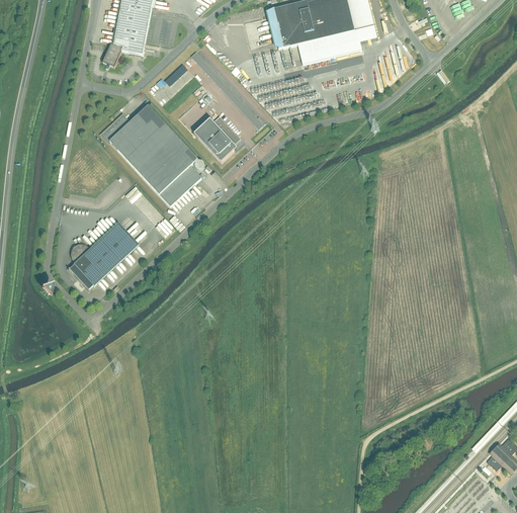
[(120,0),(113,43),(111,41),(110,41),(102,61),(114,66),(121,49),(143,53),(152,0),(120,0)]
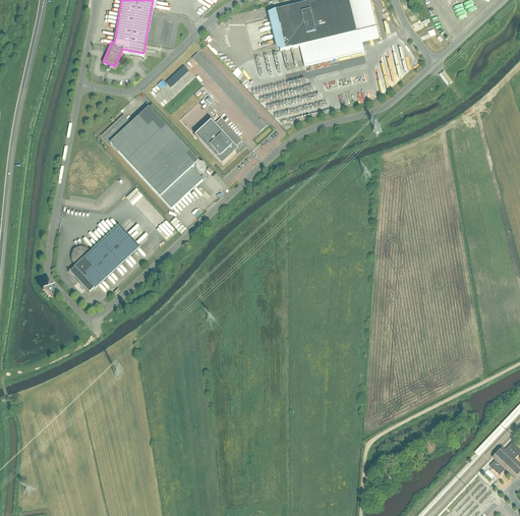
[(356,29),(348,0),(302,0),(270,8),(280,48),(356,29)]
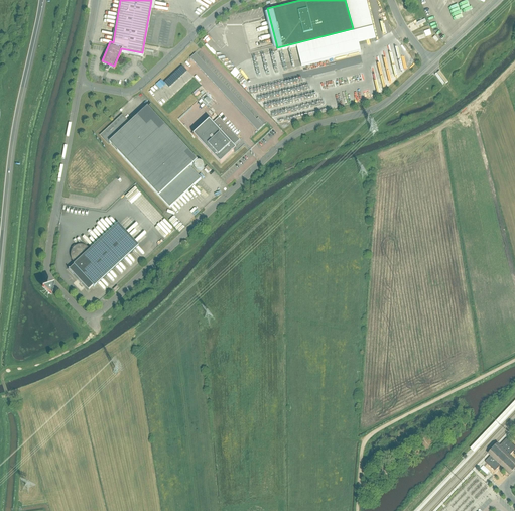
[(263,17),(245,21),(251,45),(271,41),(269,31),(266,31),(263,17)]
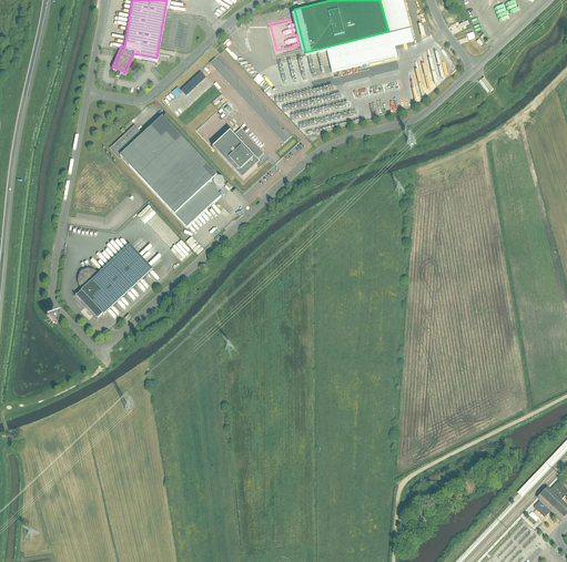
[(222,102),(228,109),(232,105),(228,99),(222,102)]
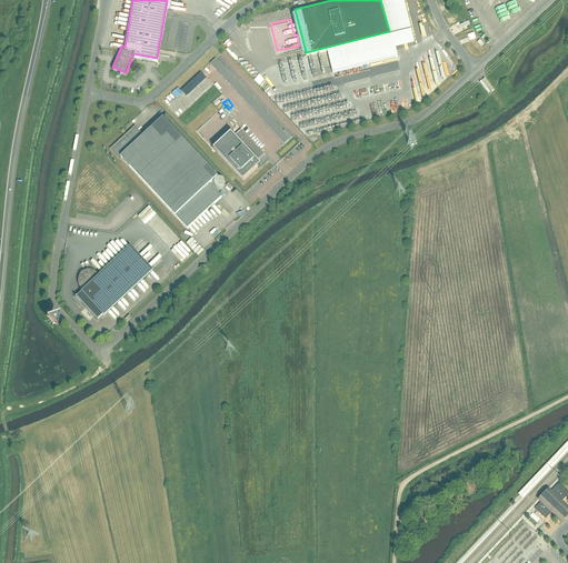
[(119,154),(120,153),(187,224),(221,193),(209,180),(217,172),(162,113),(142,132),(135,124),(111,146),(119,154)]
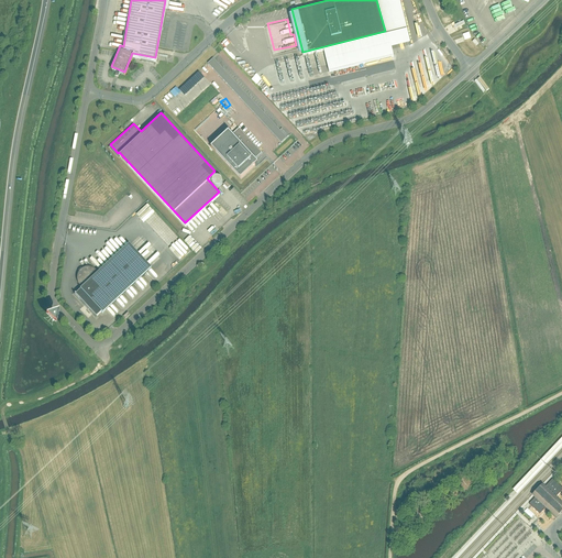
[(327,126),(346,119),(345,115),(339,117),(339,119),(326,123),(327,126)]
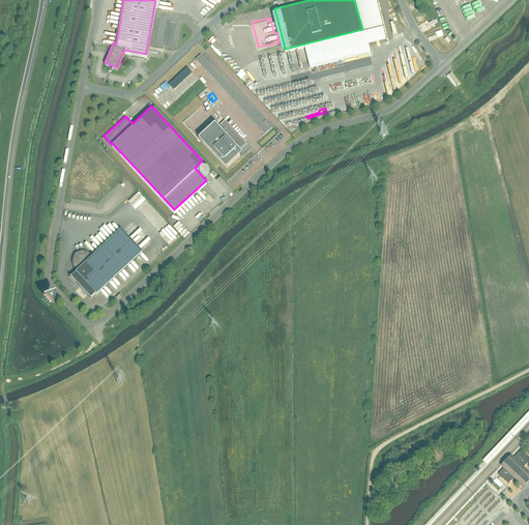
[(214,120),(199,136),(226,165),(242,150),(239,146),(245,140),(224,116),(217,122),(214,120)]
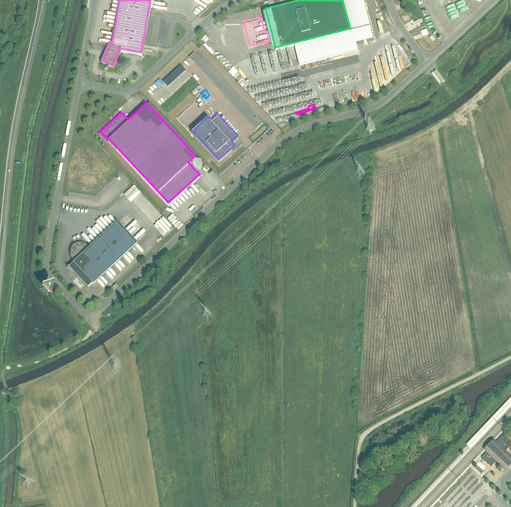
[(193,163),(193,164),(194,164),(194,165),(195,165),(196,165),(197,165),(198,165),(199,165),(200,164),(201,163),(201,162),(201,161),(201,160),(201,159),(201,158),(200,158),(200,157),(199,157),(198,156),(197,156),(196,156),(195,156),(194,157),(193,158),(193,159),(192,159),(192,160),(192,161),(192,162),(193,163)]
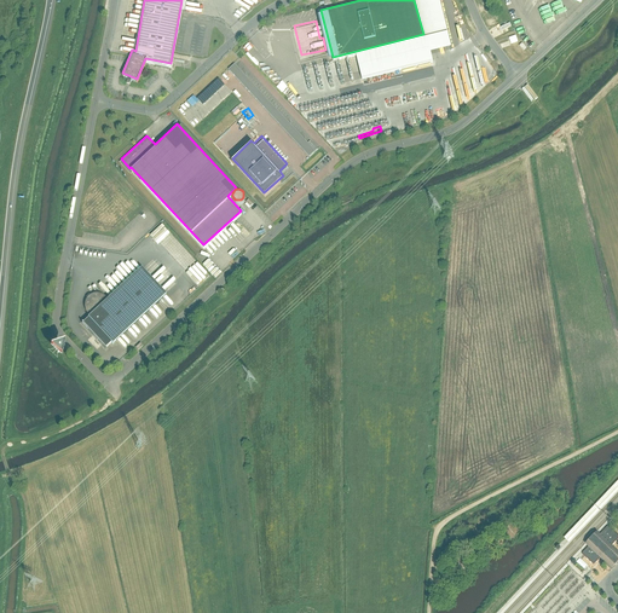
[(168,227),(165,224),(163,225),(161,221),(149,232),(156,240),(168,227)]
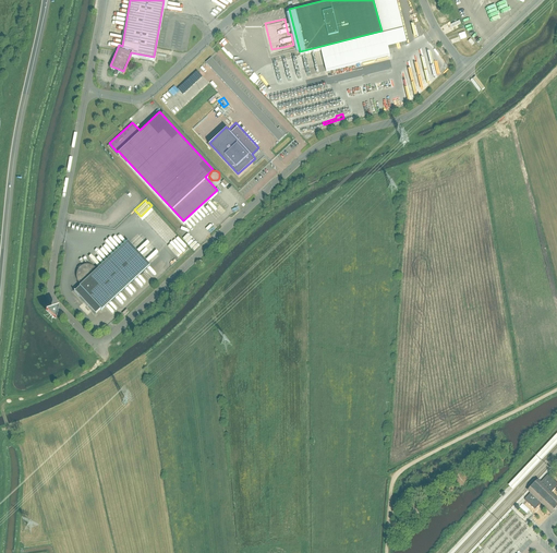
[(137,245),(147,236),(144,232),(134,242),(137,245)]
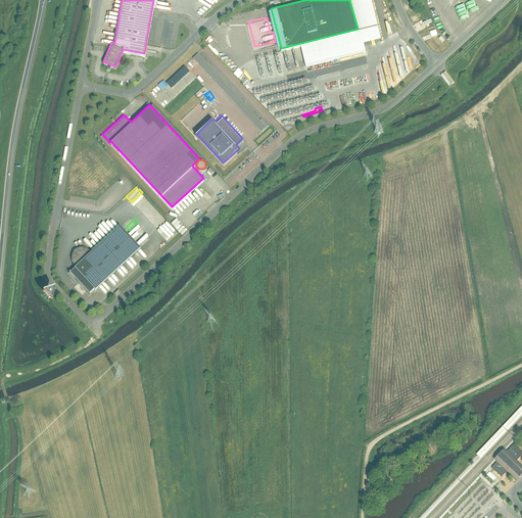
[(161,221),(159,222),(169,232),(171,231),(161,221)]
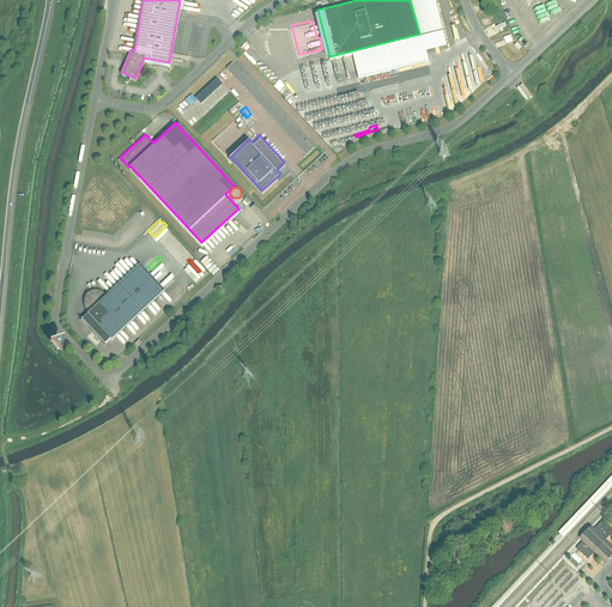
[(89,287),(88,287),(85,290),(85,291),(84,292),(83,293),(83,295),(83,296),(83,297),(83,298),(83,299),(83,301),(83,302),(84,303),(84,304),(85,304),(85,305),(86,307),(88,308),(86,310),(82,315),(80,315),(103,341),(104,340),(109,334),(110,335),(163,287),(139,261),(105,292),(104,291),(104,290),(103,289),(102,289),(102,287),(101,287),(100,286),(98,286),(97,286),(96,286),(95,286),(94,286),(92,286),(91,286),(90,286),(90,287),(89,287)]
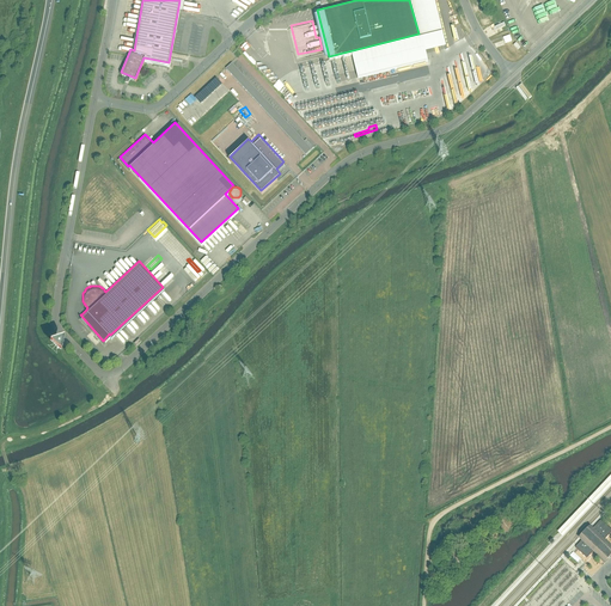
[(167,265),(157,276),(160,279),(171,269),(167,265)]
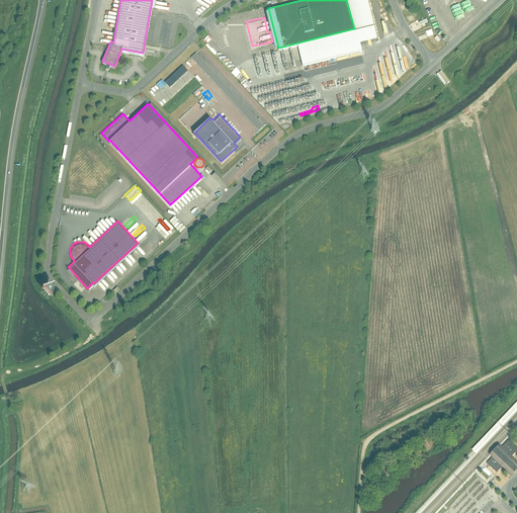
[(176,246),(187,235),(184,232),(173,243),(176,246)]
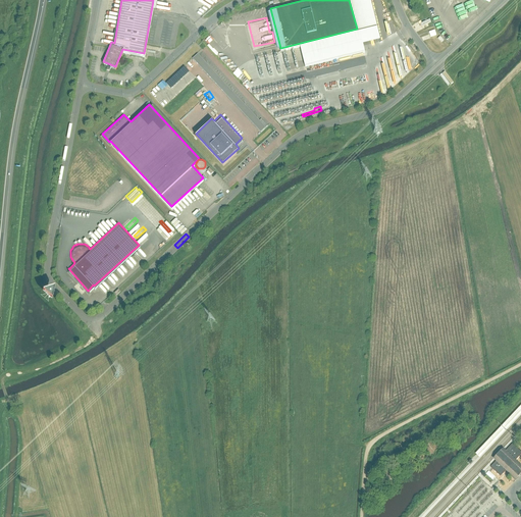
[(514,416),(520,408),(520,400),(510,413),(514,416)]
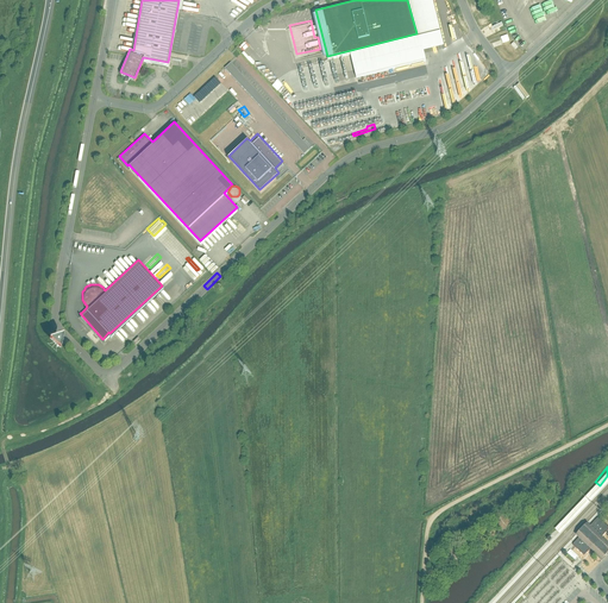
[(580,532),(577,533),(571,539),(582,550),(584,550),(590,544),(590,542),(599,533),(601,533),(607,525),(607,521),(599,513),(596,513),(588,521),(588,523),(584,528),(580,532)]
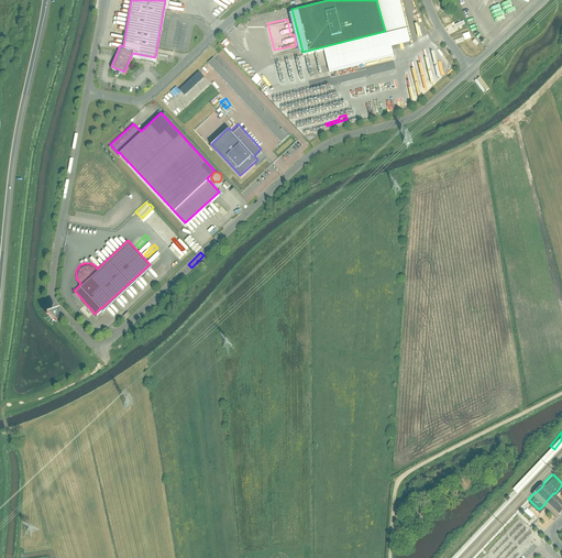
[(546,502),(546,503),(547,504),(550,507),(554,512),(557,513),(559,511),(561,506),(561,499),(560,498),(555,493),(553,493),(549,498),(546,502)]
